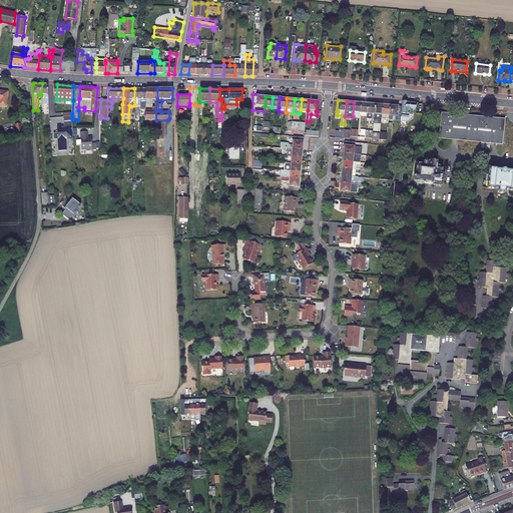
[(415,110),(416,103),(408,102),(407,102),(403,101),(402,106),(401,114),(409,114),(409,118),(401,117),(401,120),(401,125),(403,125),(403,121),(407,122),(412,117),(413,110),(415,110)]
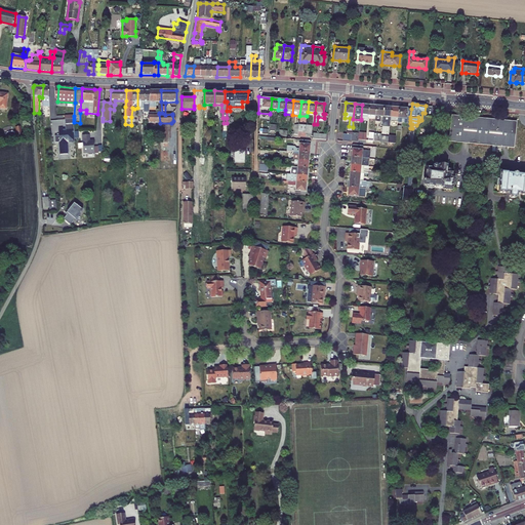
[(362,105),(361,119),(368,120),(368,116),(369,105),(362,105)]
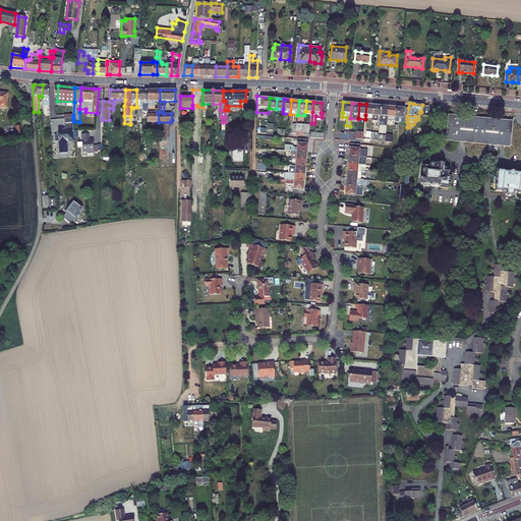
[(372,115),(373,105),(366,104),(365,115),(372,115)]
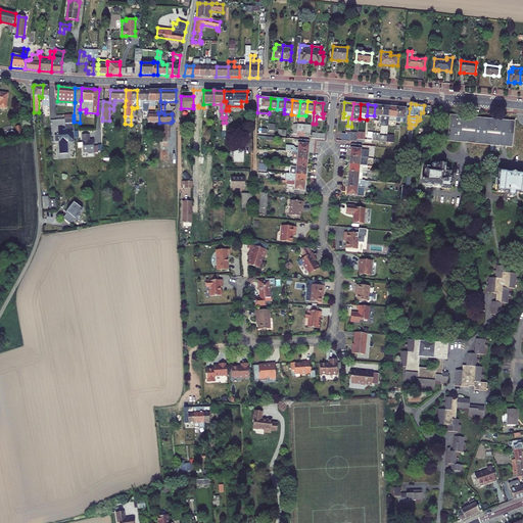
[(382,116),(383,106),(375,105),(374,115),(374,121),(379,122),(379,116),(382,116)]
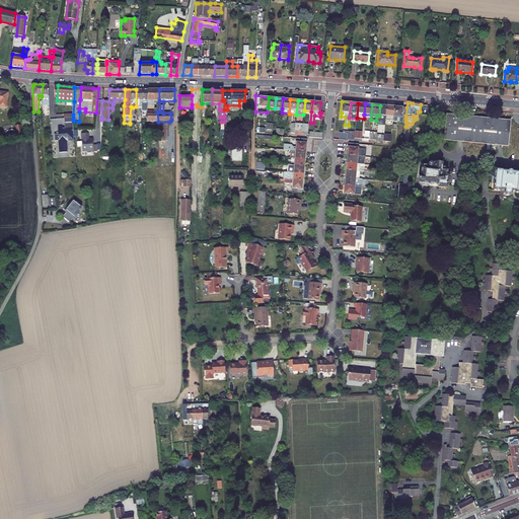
[(387,105),(380,105),(379,116),(386,117),(387,105)]
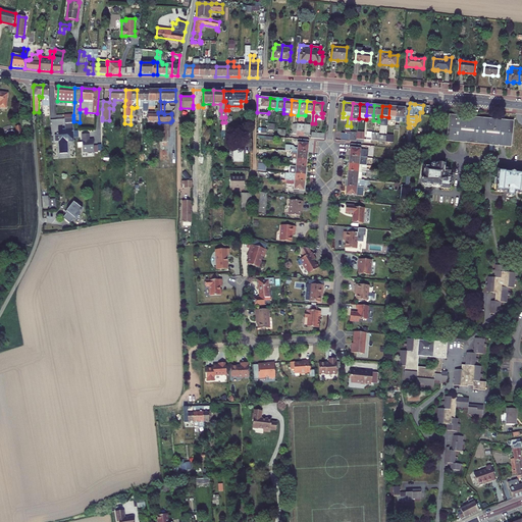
[(389,106),(388,117),(388,120),(396,121),(397,107),(389,106)]
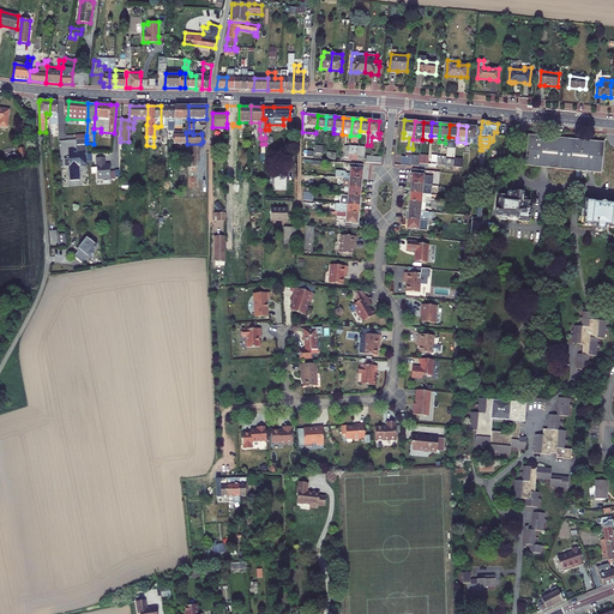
[(480,140),(480,137),(481,127),(467,126),(465,143),(480,144),(480,140)]
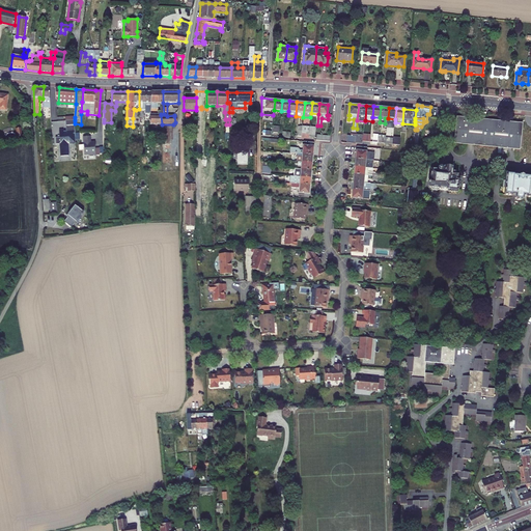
[(454,143),(520,149),(522,123),(457,117),(454,143)]
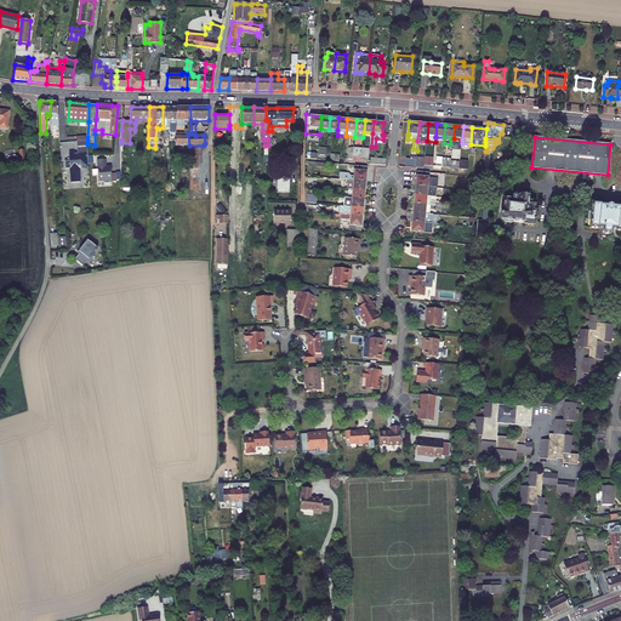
[(87,144),(87,141),(86,141),(79,141),(77,142),(78,154),(75,154),(75,153),(69,153),(70,160),(66,161),(66,169),(70,169),(72,183),(80,182),(79,167),(89,167),(89,165),(89,155),(87,144)]
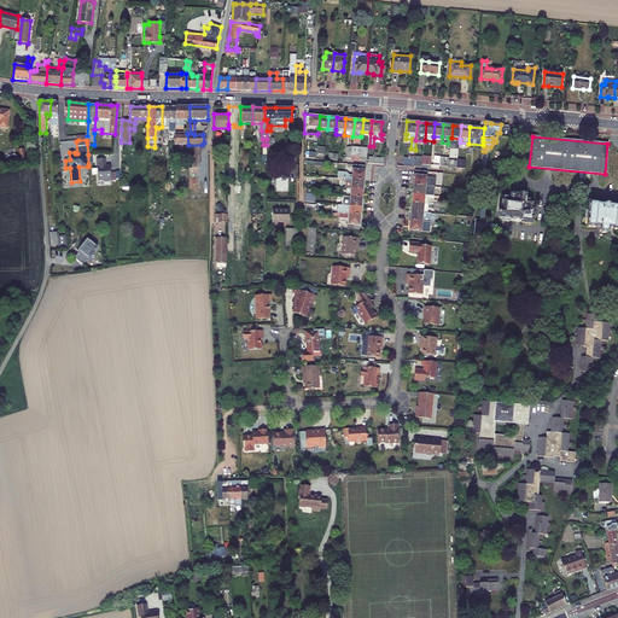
[(190,168),(199,168),(198,147),(188,147),(190,168)]
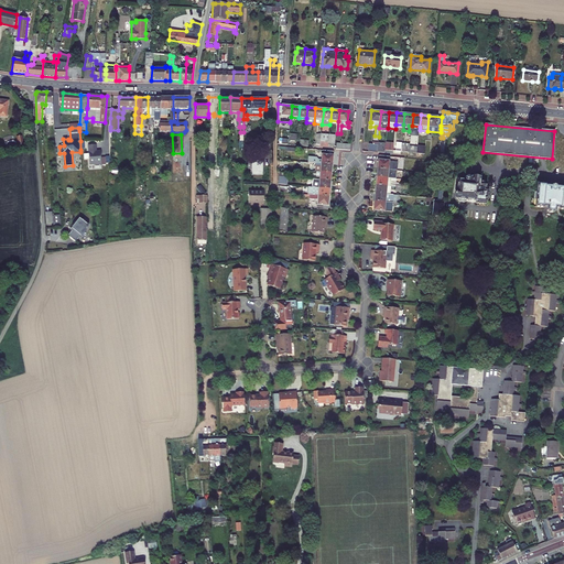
[(410,144),(402,143),(401,151),(410,152),(410,144)]
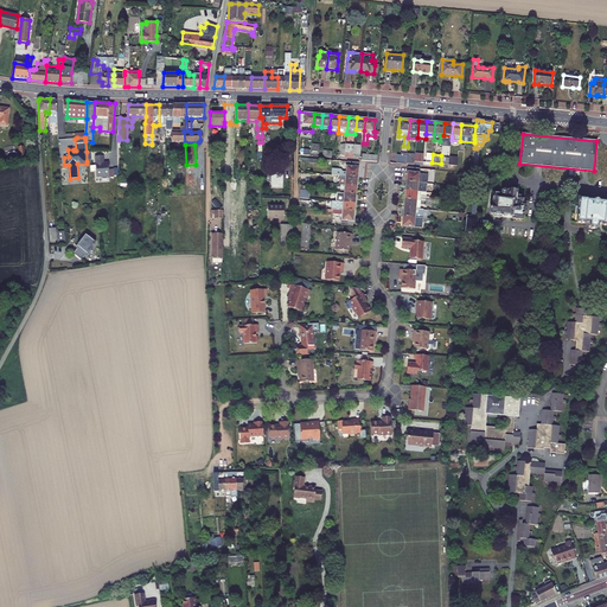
[(109,163),(106,163),(104,163),(104,161),(103,155),(95,157),(97,177),(102,177),(102,178),(109,177),(109,170),(109,168),(109,163)]
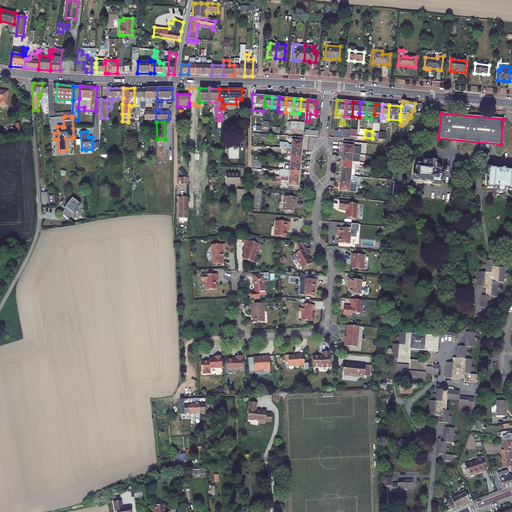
[(279,147),(284,148),(287,148),(302,149),(303,137),(293,136),(292,145),(287,143),(280,142),(279,147)]
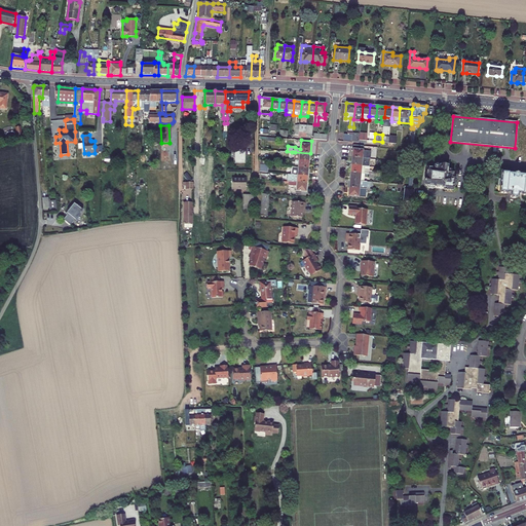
[(353,145),(352,157),(363,158),(364,146),(353,145)]
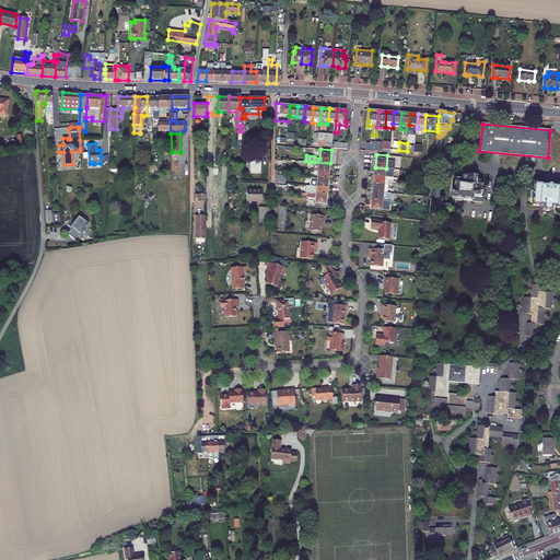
[(261,160),(251,160),(251,174),(261,174),(261,160)]
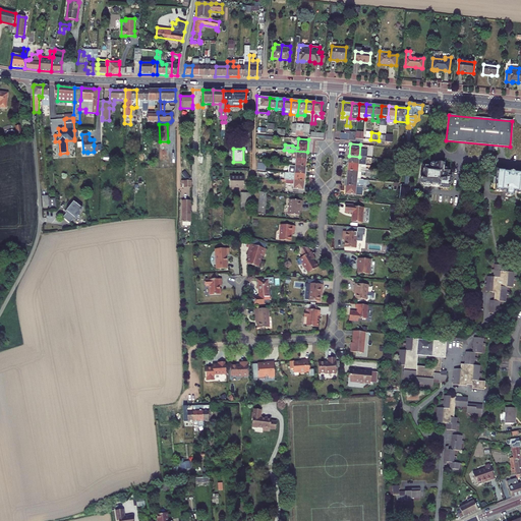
[(292,151),(291,158),(292,159),(306,160),(307,152),(292,151)]
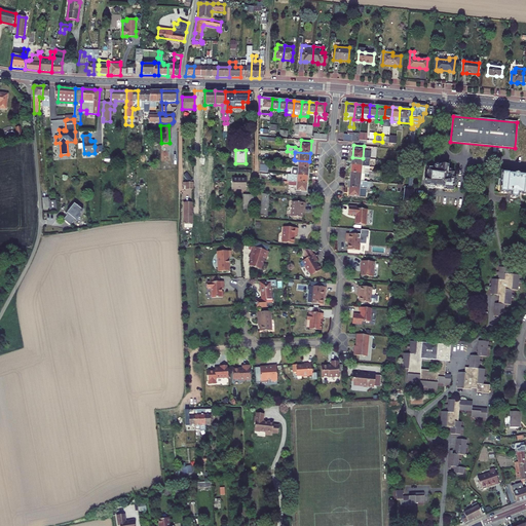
[(156,167),(163,167),(163,155),(154,155),(156,167)]
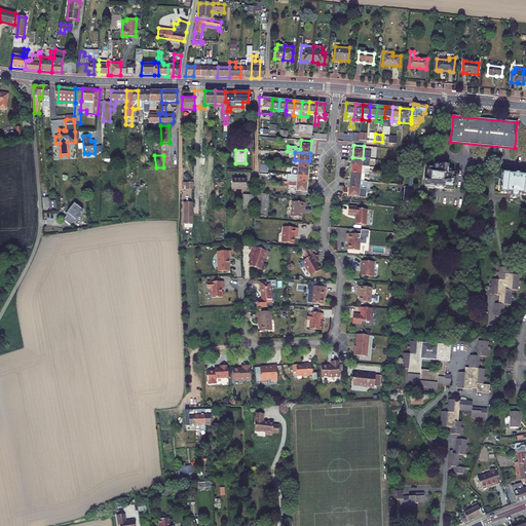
[(352,157),(351,164),(362,165),(363,158),(352,157)]
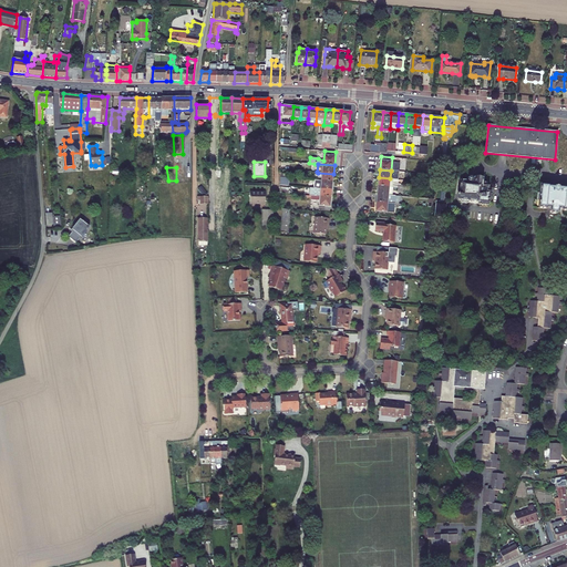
[(333,174),(318,173),(318,178),(322,178),(321,181),(332,182),(333,174)]
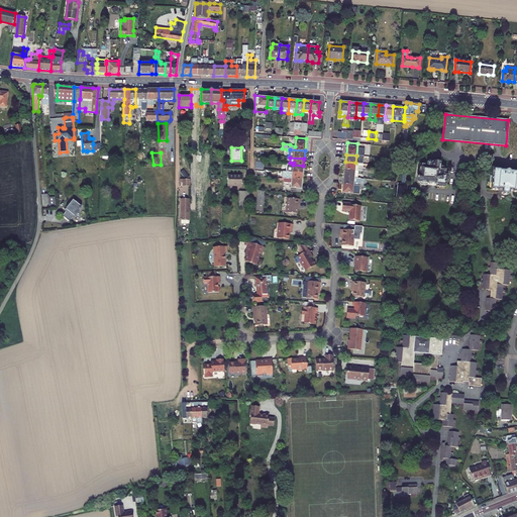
[(430,163),(430,166),(426,165),(419,165),(418,174),(418,173),(417,182),(420,183),(421,184),(426,185),(427,184),(428,183),(437,184),(436,186),(446,187),(446,183),(448,183),(449,173),(446,172),(446,168),(440,167),(441,163),(440,163),(440,162),(439,161),(436,161),(434,162),(433,162),(432,163),(430,163)]
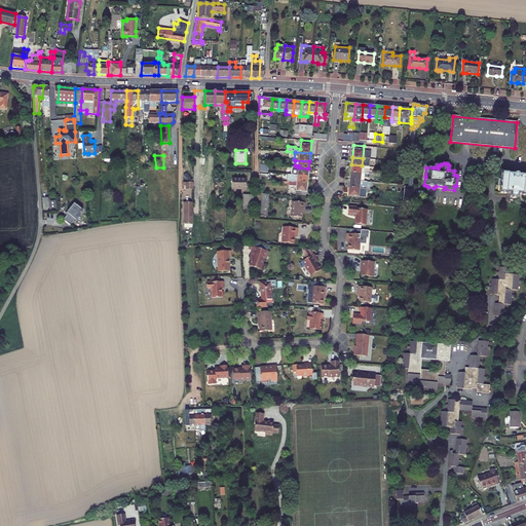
[(370,172),(370,166),(362,165),(351,164),(350,173),(365,174),(369,174),(375,175),(375,172),(370,172)]
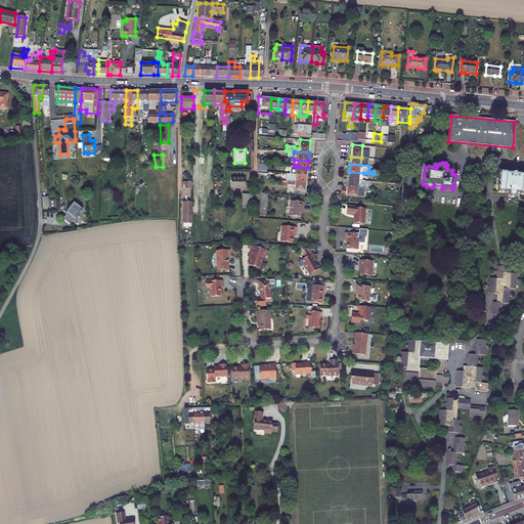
[(291,167),(290,174),(291,174),(307,175),(307,168),(297,167),(291,167)]
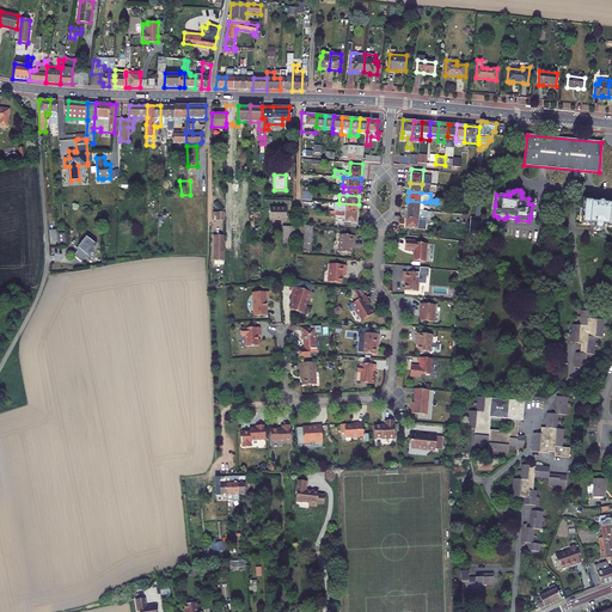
[(607,225),(607,226),(611,226),(611,201),(610,201),(610,202),(593,201),(593,200),(583,199),(582,208),(580,208),(580,214),(582,214),(581,224),(591,225),(591,224),(594,224),(594,227),(597,230),(601,230),(604,227),(604,225),(607,225)]
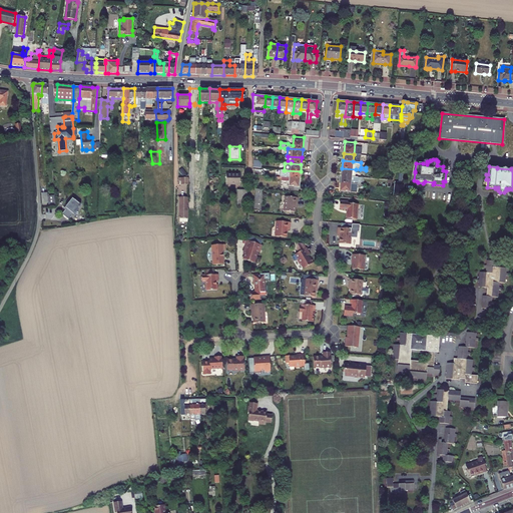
[(352,176),(355,176),(356,169),(342,168),(342,175),(352,176)]
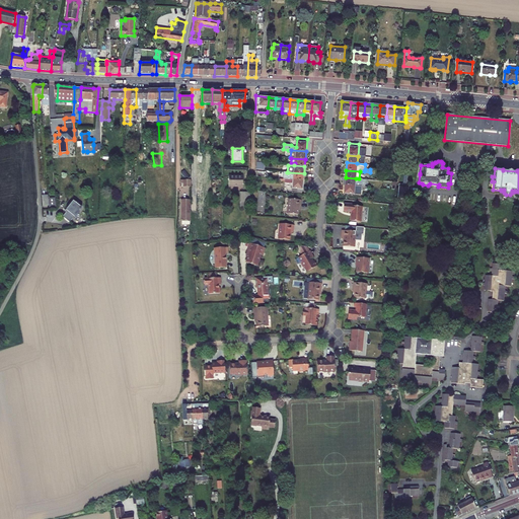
[(304,173),(288,172),(287,179),(303,180),(304,173)]
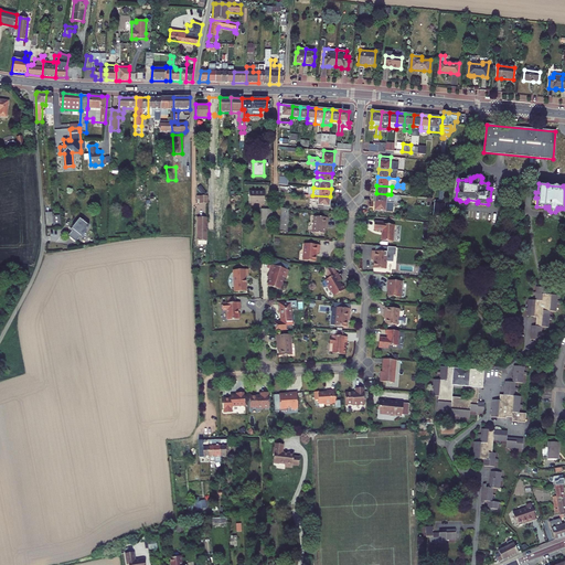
[(264,203),(264,191),(249,191),(249,203),(264,203)]
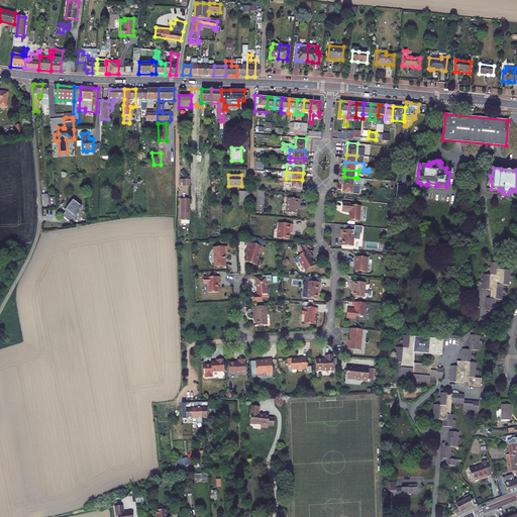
[(357,178),(354,178),(344,177),(343,184),(353,185),(359,186),(360,178),(357,178)]
